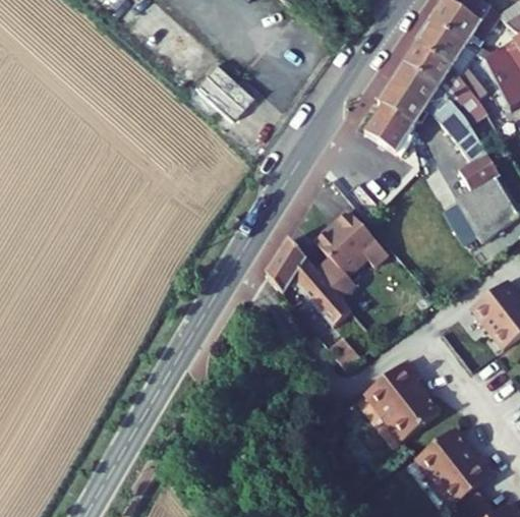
[(476,52),(500,15),(499,13),(489,5),(481,0),(443,0),(430,20),(476,52)]
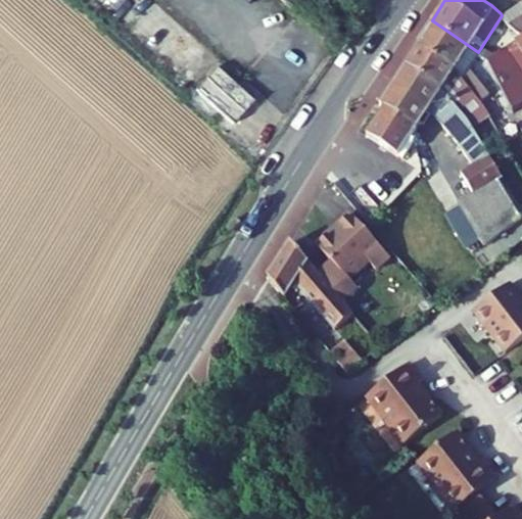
[(521,12),(521,0),(520,0),(501,13),(502,15),(509,20),(521,12)]
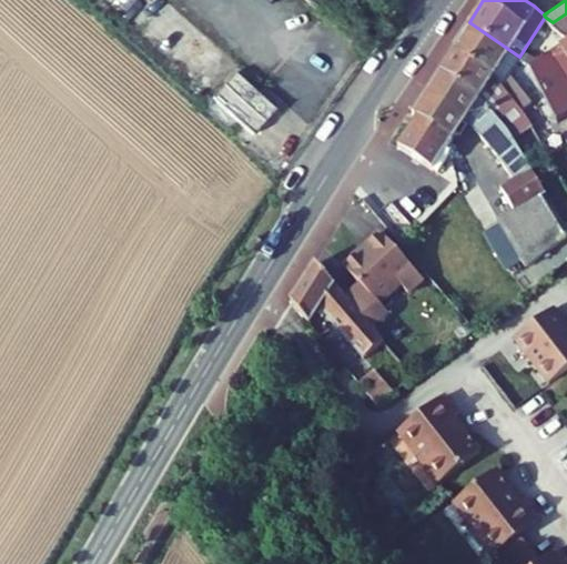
[(566,13),(553,22),(554,24),(553,24),(566,37),(566,13)]
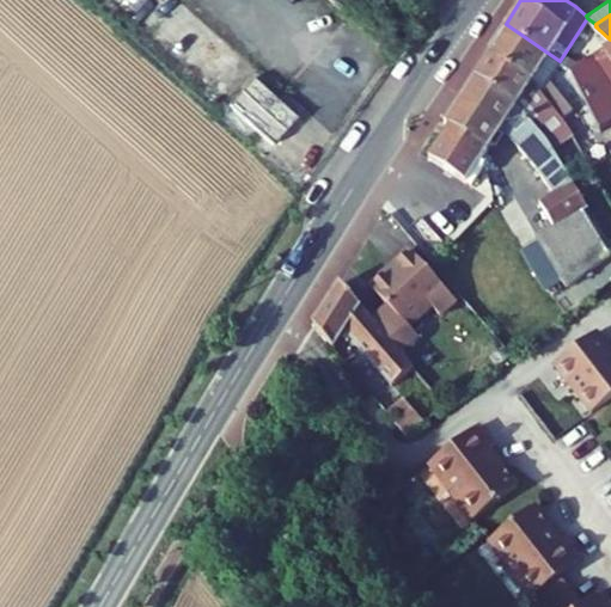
[(572,108),(549,78),(560,61),(506,24),(489,49),(532,79),(548,97),(560,114),(561,116),(572,108)]
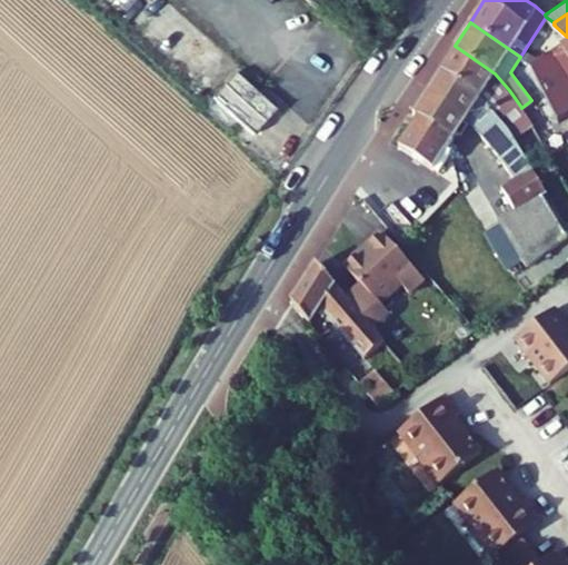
[(567,39),(529,63),(558,118),(567,110),(567,39)]
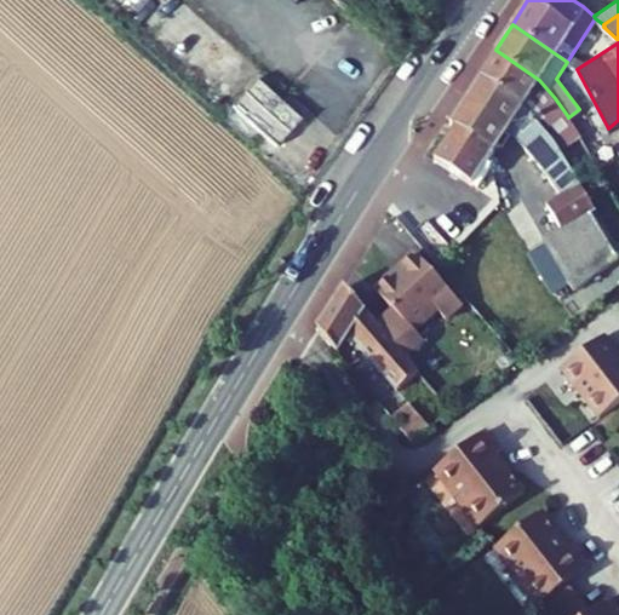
[(539,80),(496,50),(480,74),(525,104),(544,126),(548,131),(567,115),(555,98),(539,80)]
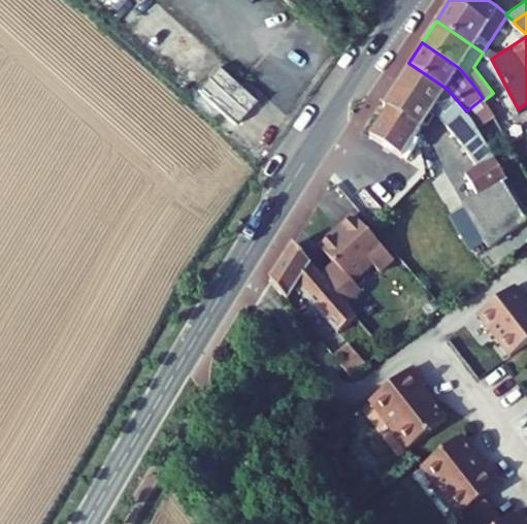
[(478,194),(463,203),(486,240),(526,210),(476,126),(472,120),(466,111),(463,107),(447,89),(408,63),(384,102),(389,105),(370,133),(406,158),(418,140),(414,137),(433,107),(461,141),(476,165),(465,172),(478,194)]
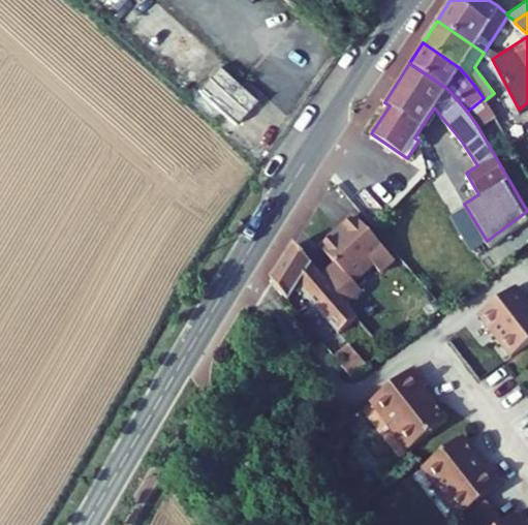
[(477,126),(494,115),(489,105),(485,100),(484,98),(467,112),(473,120),(477,126)]
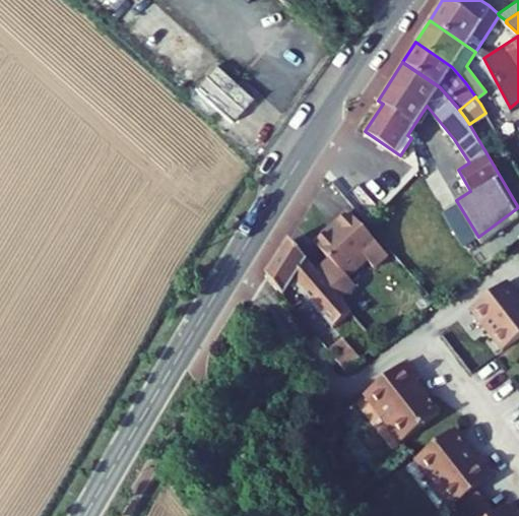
[(478,237),(481,242),(503,226),(518,213),(518,208),(518,207),(478,237)]
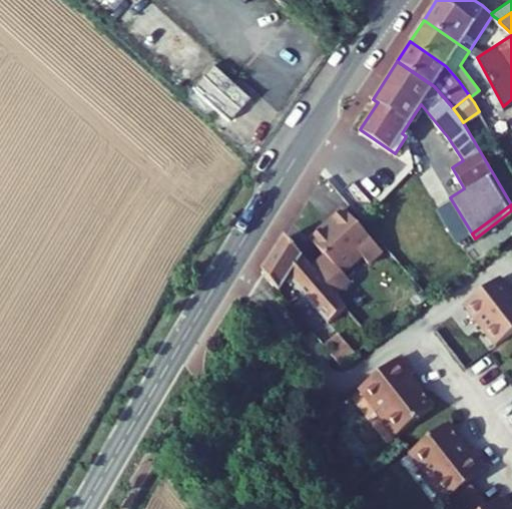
[(335,293),(350,280),(343,271),(363,253),(369,261),(381,249),(343,207),(310,237),(325,255),(312,266),(335,293)]
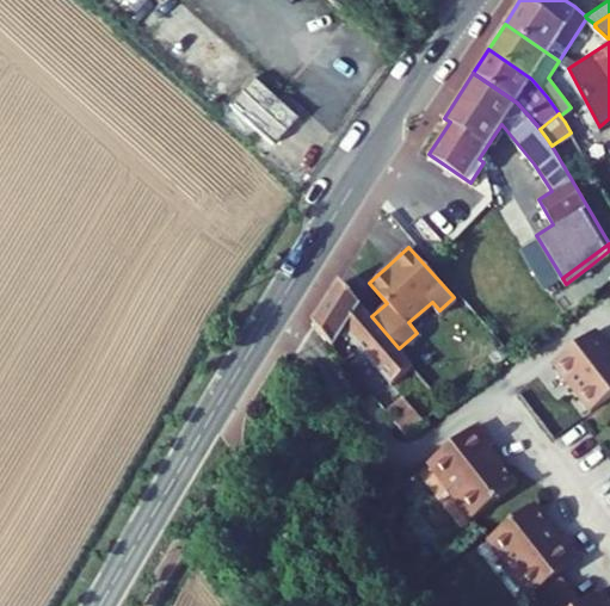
[(609,251),(591,265),(603,282),(609,276),(609,251)]
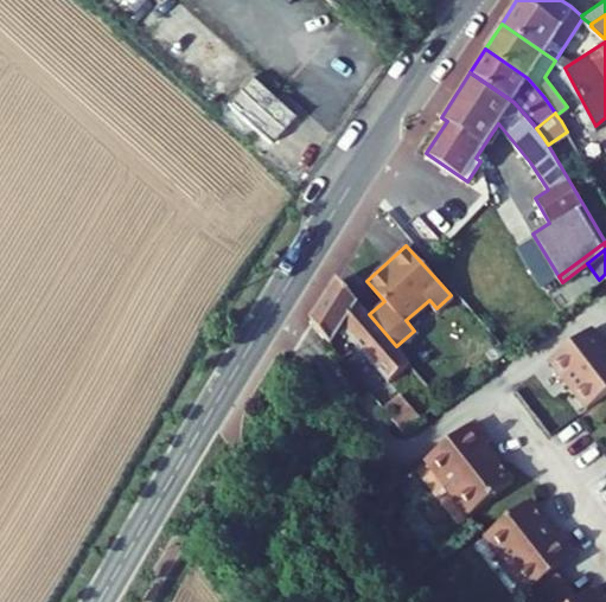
[(337,276),(311,318),(319,327),(331,341),(342,325),(389,379),(400,370),(409,362),(396,346),(369,314),(337,276)]
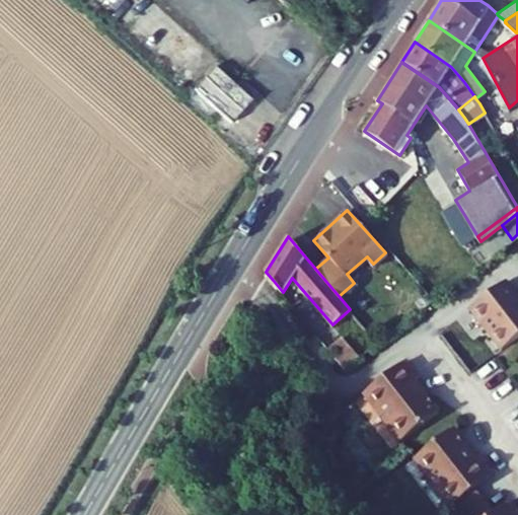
[(469,305),(502,347),(517,334),(517,293),(506,278),(469,305)]
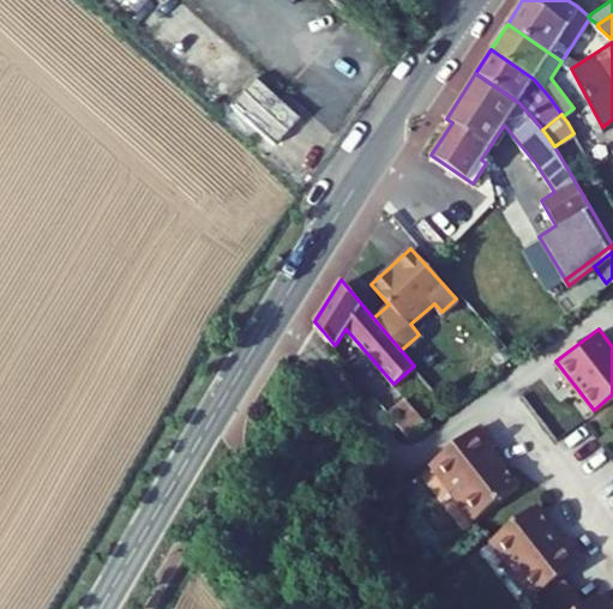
[(414,366),(404,374),(437,411),(446,404),(414,366)]
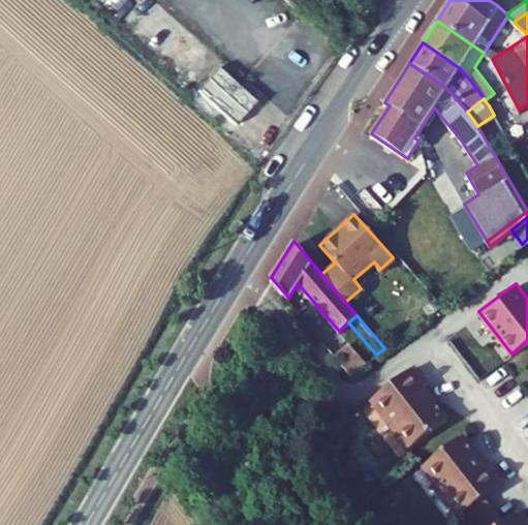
[(366,362),(348,341),(334,353),(349,374),(366,362)]
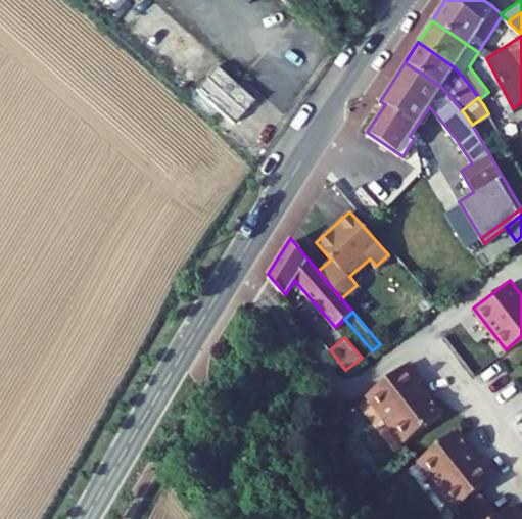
[(396,433),(435,404),(418,383),(422,380),(408,362),(368,393),(393,425),(391,426),(396,433)]
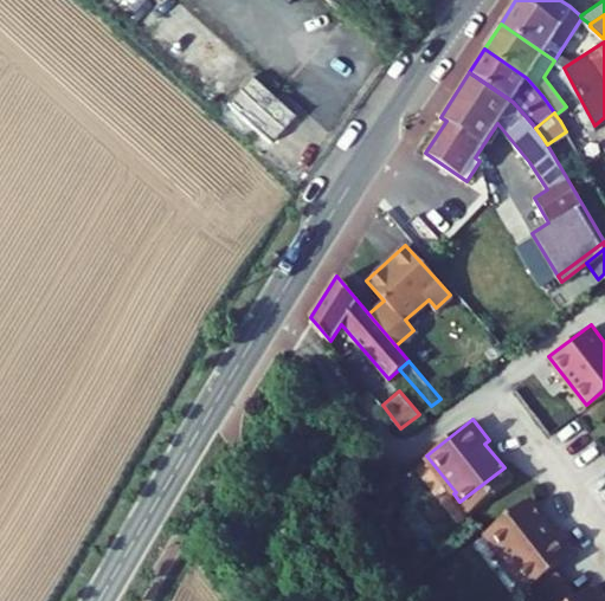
[(513,478),(504,467),(459,502),(468,512),(513,478)]
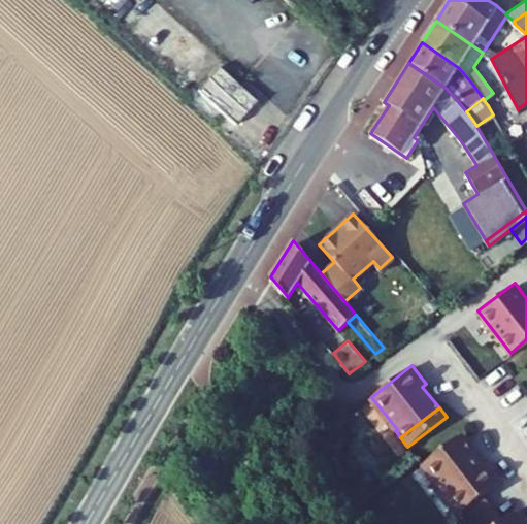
[(484,465),(460,434),(423,463),(449,495),(447,497),(459,513),(460,513),(484,494),(501,481),(487,462),(484,465)]
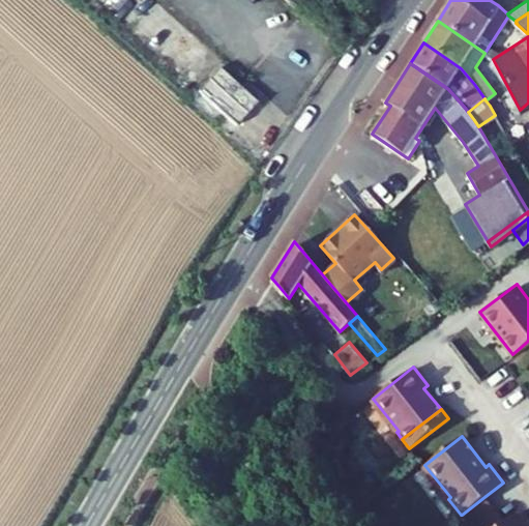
[(471,525),(472,525),(495,508),(486,496),(462,515),(471,525)]
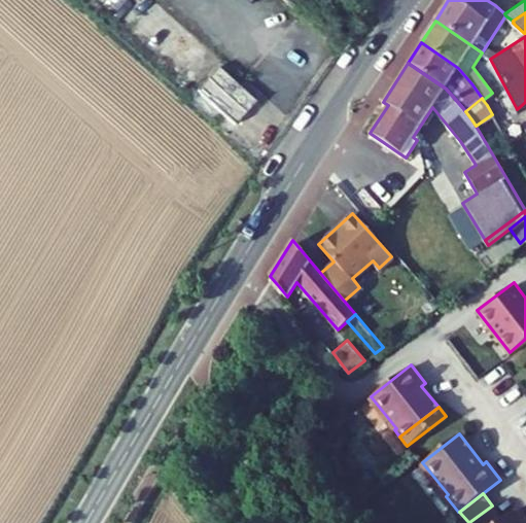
[(494,522),(501,518),(492,506),(469,522),(494,522)]
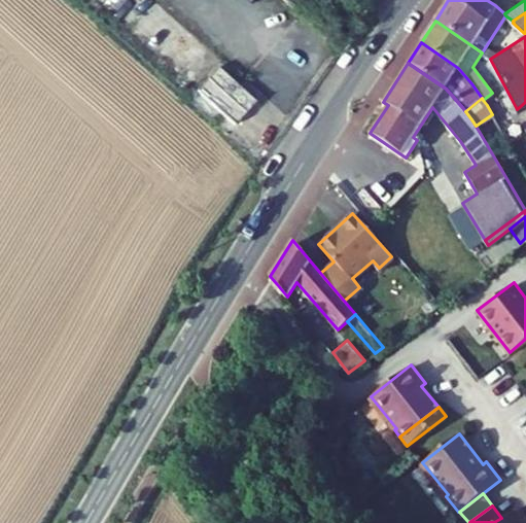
[(494,522),(525,522),(525,519),(516,507),(501,518),(494,522)]
